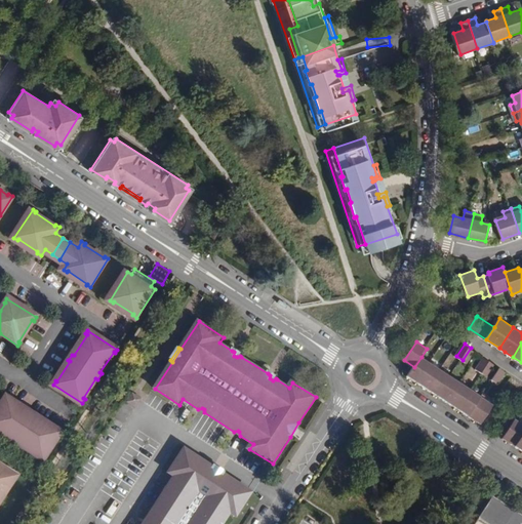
[(471,348),(463,360),(469,363),(477,352),(471,348)]
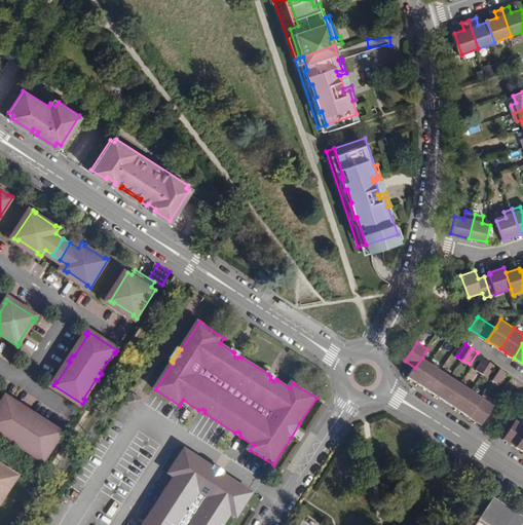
[(241,358),(244,355),(234,349),(232,351),(234,352),(234,357),(237,358),(240,357),(241,358)]
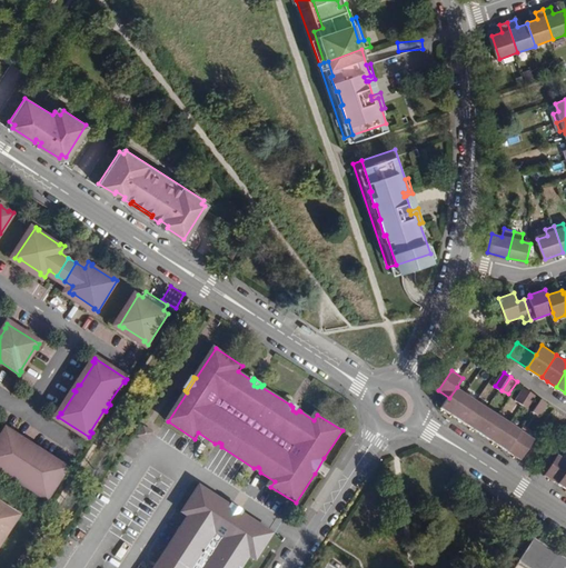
[(443,407),(454,415),(467,395),(457,387),(449,398),(443,407)]
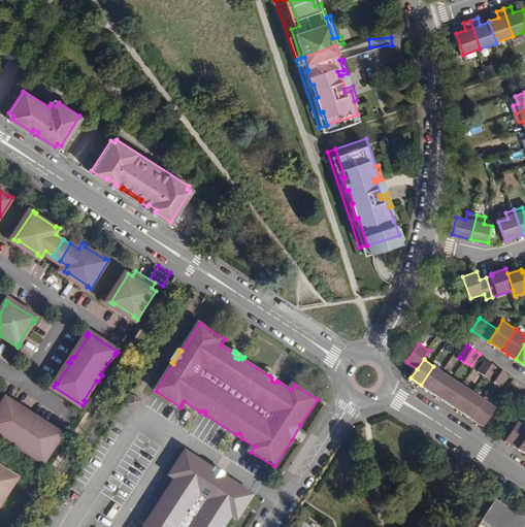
[(487,375),(494,363),(488,359),(480,371),(487,375)]
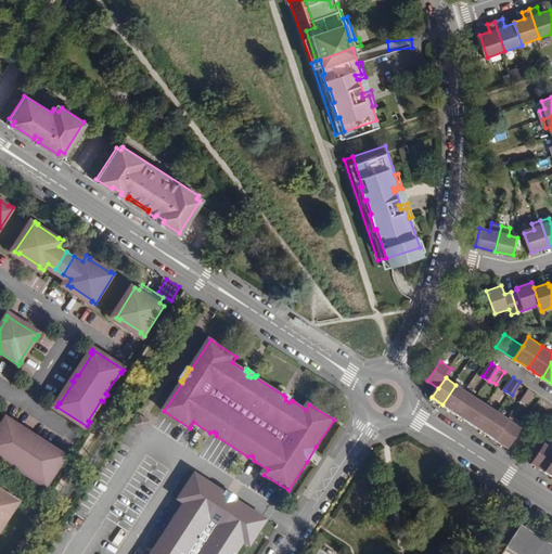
[(526,386),(520,382),(512,395),(517,399),(526,386)]
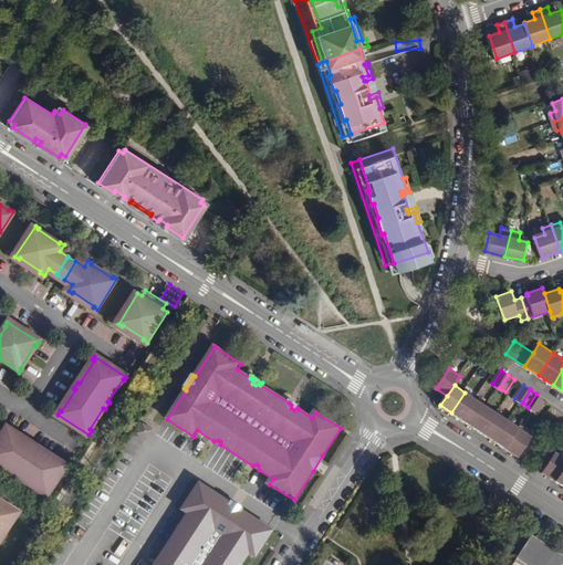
[(465,393),(451,412),(462,419),(476,399),(465,393)]
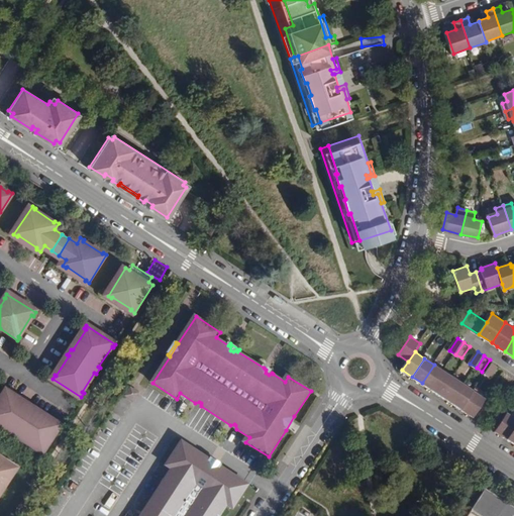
[(500,366),(494,362),(486,374),(493,378),(500,366)]
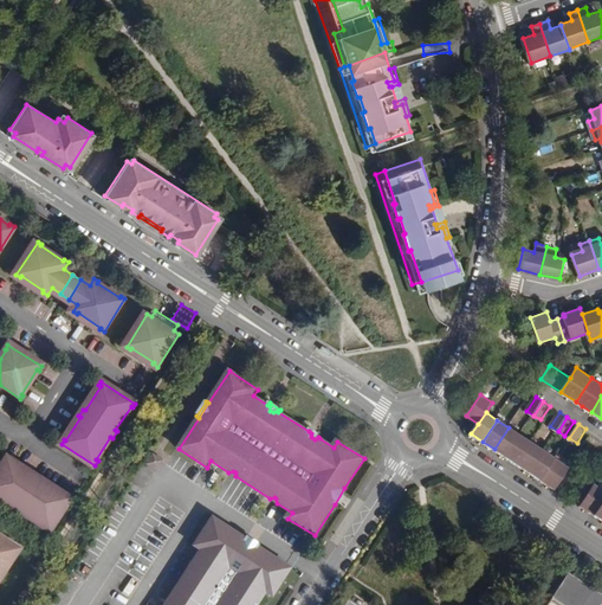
[(506,457),(520,435),(509,427),(494,449),(506,457)]
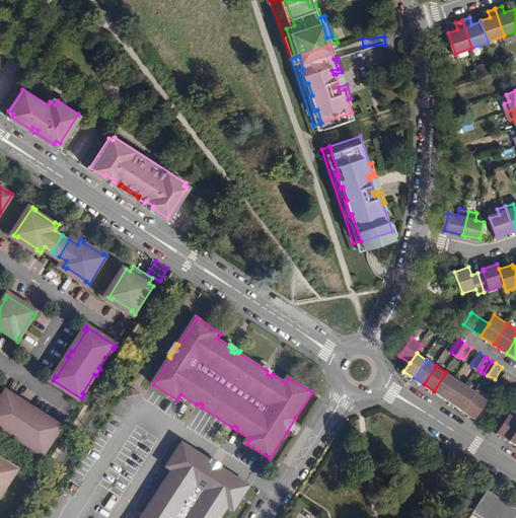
[(272,372),(272,370),(266,367),(265,369),(267,371),(267,374),(270,376),(273,374),(272,372)]
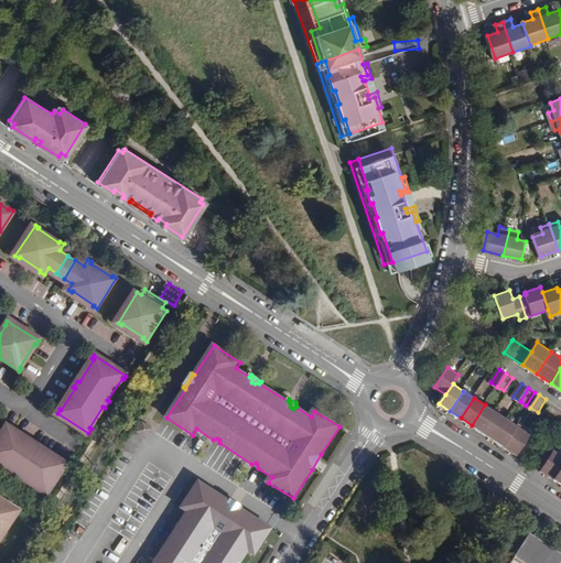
[(485,404),(472,425),(483,432),(496,412),(485,404)]
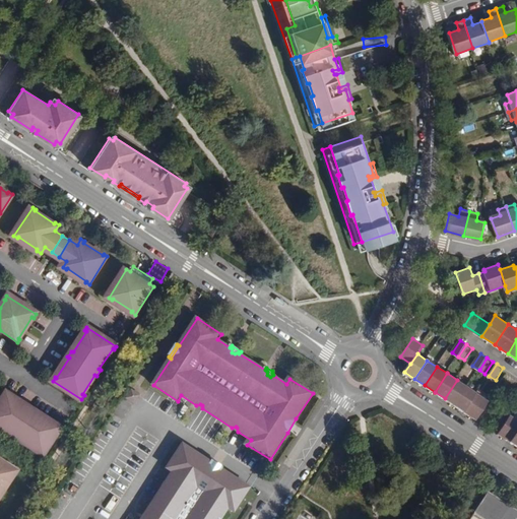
[(467,386),(457,380),(445,398),(456,405),(467,386)]
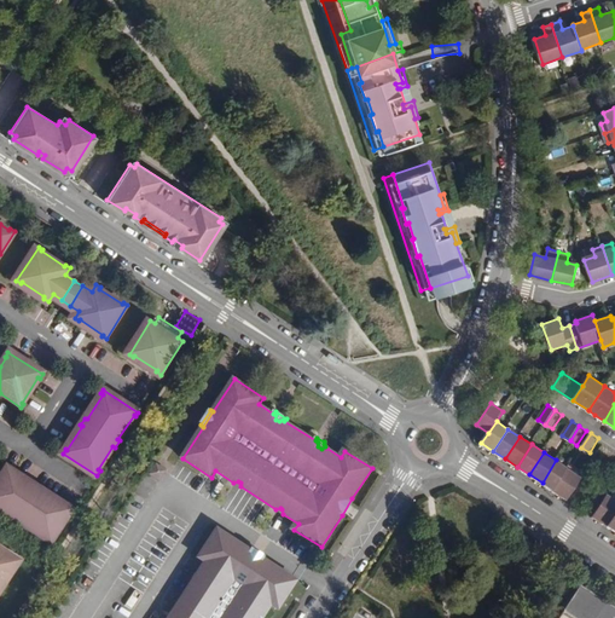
[(543,483),(553,490),(568,468),(556,460),(543,483)]
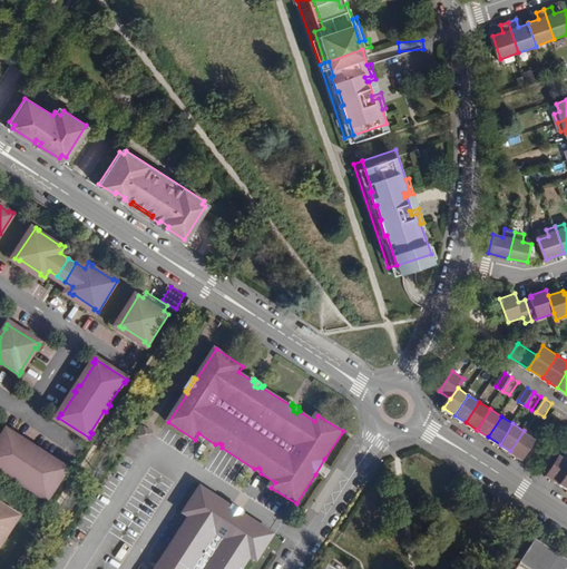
[(154,432),(146,428),(140,435),(149,440),(154,432)]
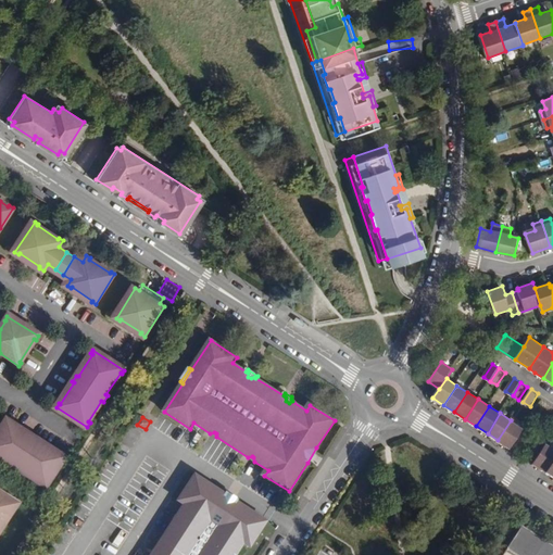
[(525,429),(511,420),(498,440),(511,449),(525,429)]
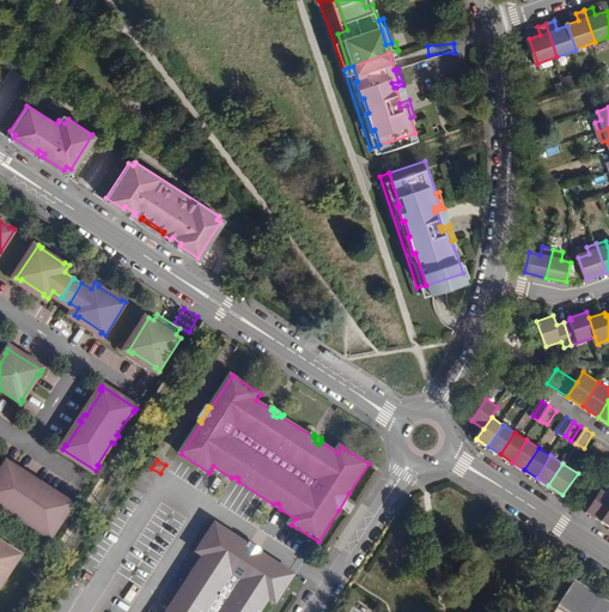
[(11,466),(7,465),(0,476),(0,504),(13,513),(13,515),(20,520),(22,519),(47,535),(46,537),(50,539),(71,506),(67,503),(66,504),(41,489),(42,486),(35,482),(34,483),(11,468),(11,466)]
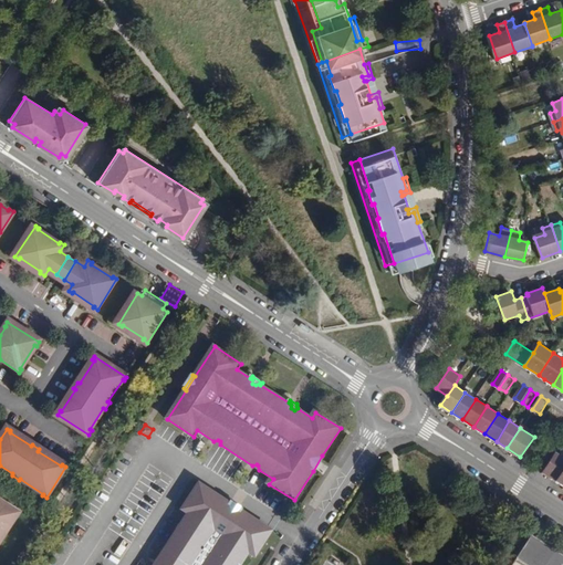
[(559,482),(562,475),(562,454),(556,451),(543,472),(559,482)]
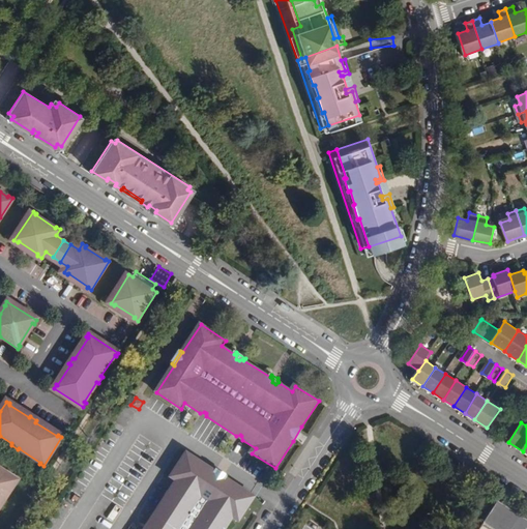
[(301,427),(293,441),(295,442),(304,429),(301,427)]
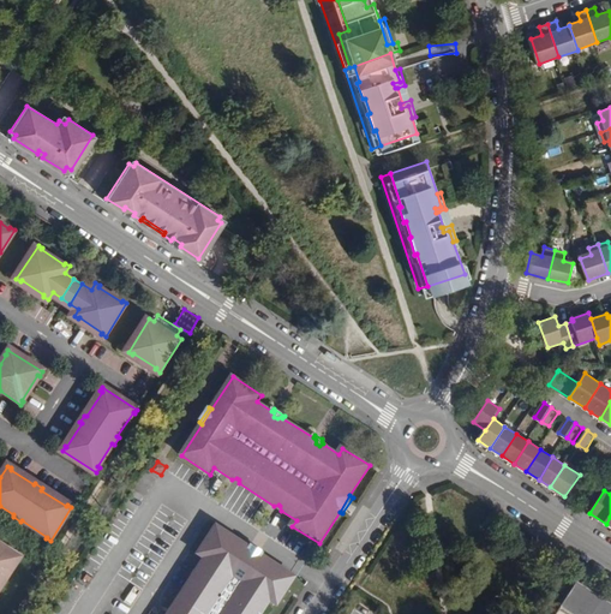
[(249,546),(217,526),(199,554),(207,559),(196,576),(197,578),(195,582),(191,582),(169,613),(262,613),(263,613),(271,600),(279,604),(297,577),(265,556),(249,546)]
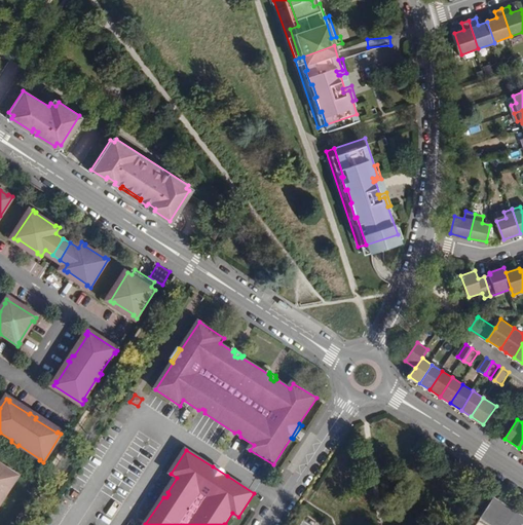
[(0,508),(21,476),(0,461),(0,508)]
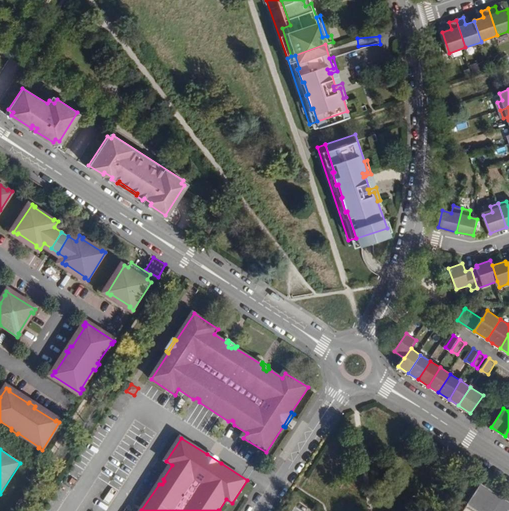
[(207,454),(221,463),(222,460),(209,452),(207,454)]
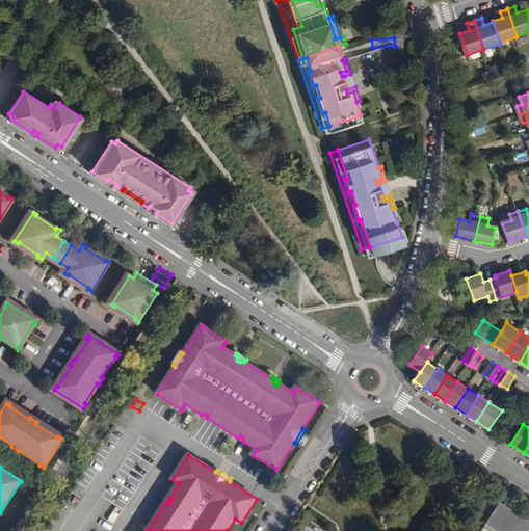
[(528,522),(499,503),(480,530),(528,530),(528,522)]
